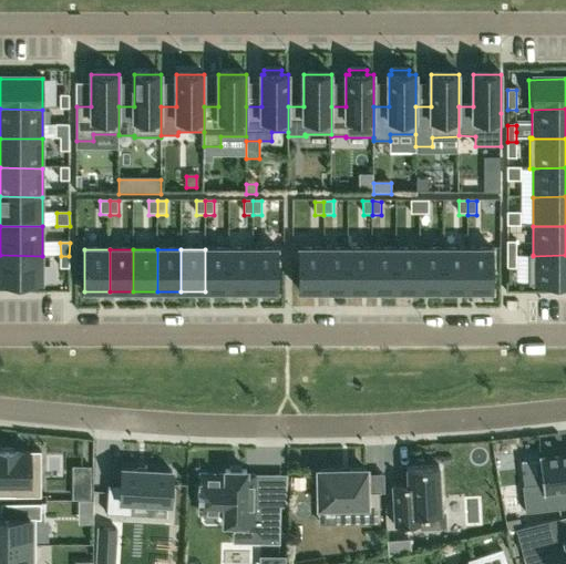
[(205,249),(205,291),(229,291),(229,249),(205,249)]
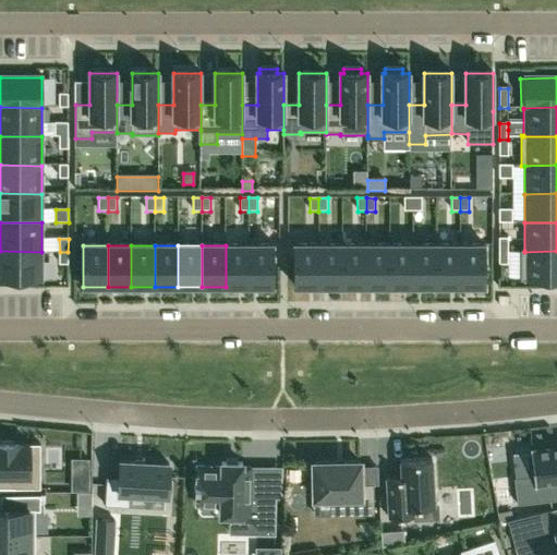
[(226,245),(226,287),(249,287),(249,245),(226,245)]
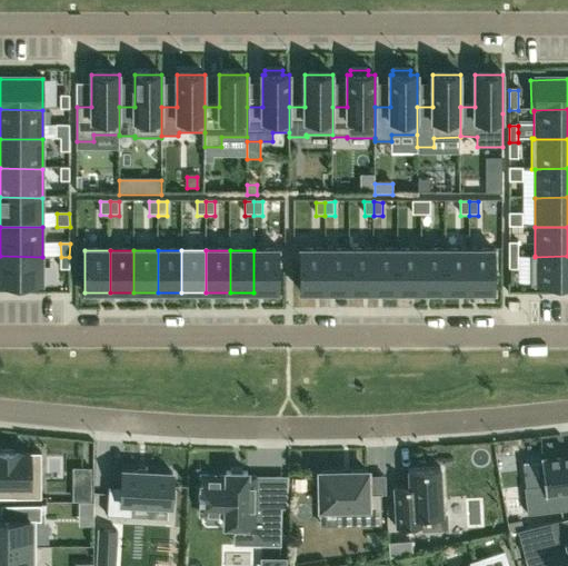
[(253,250),(253,293),(279,293),(279,250),(253,250)]
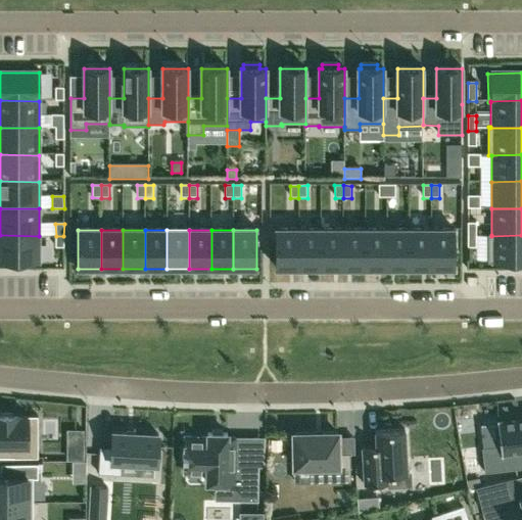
[(276,230),(276,269),(298,269),(298,230),(276,230)]
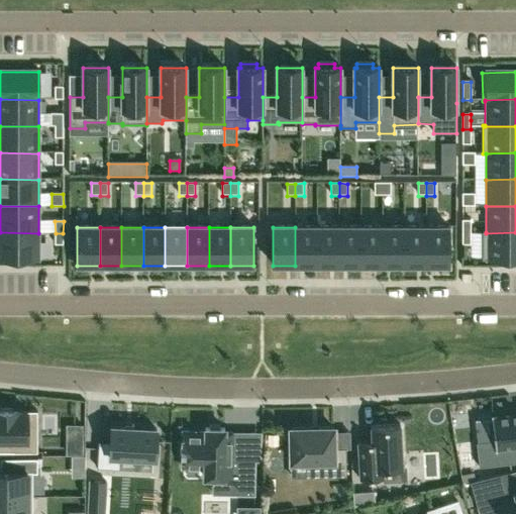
[(295,227),(295,266),(317,266),(317,227),(295,227)]
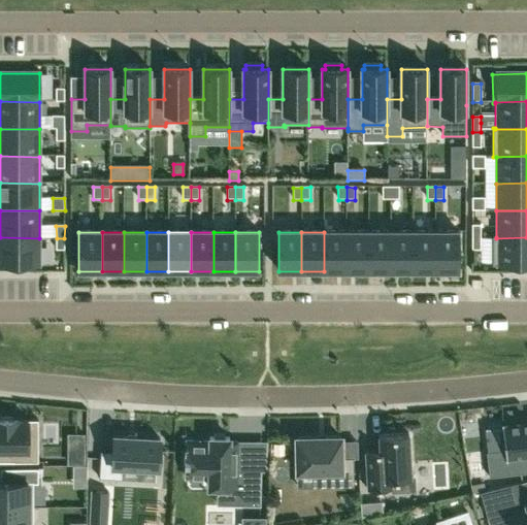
[(324,232),(324,271),(347,271),(347,232),(324,232)]
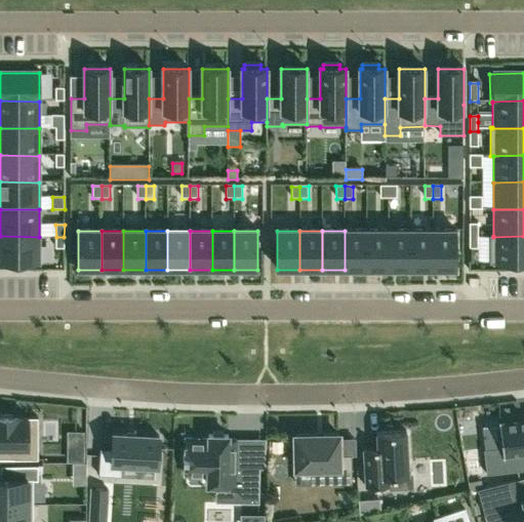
[(345,231),(345,270),(366,270),(366,231),(345,231)]
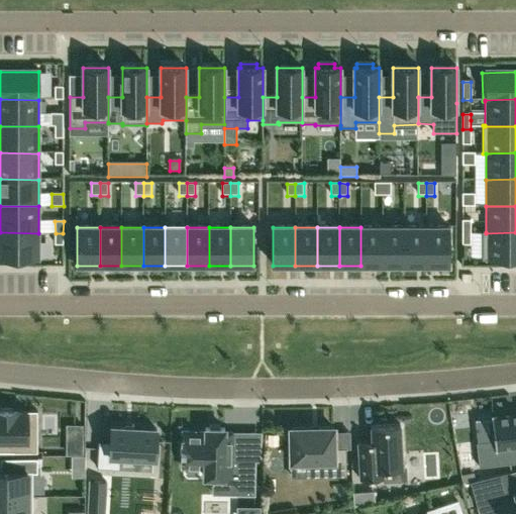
[(360,227),(360,266),(383,266),(383,227),(360,227)]
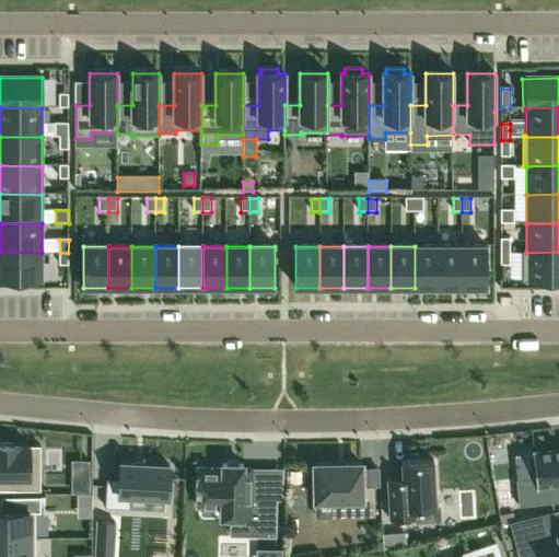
[(415,246),(415,288),(438,288),(439,246),(415,246)]
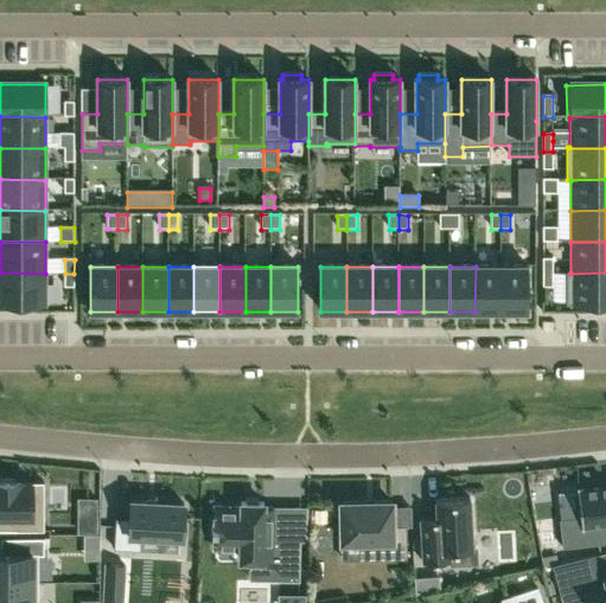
[(476,267),(474,312),(501,312),(501,267),(476,267)]
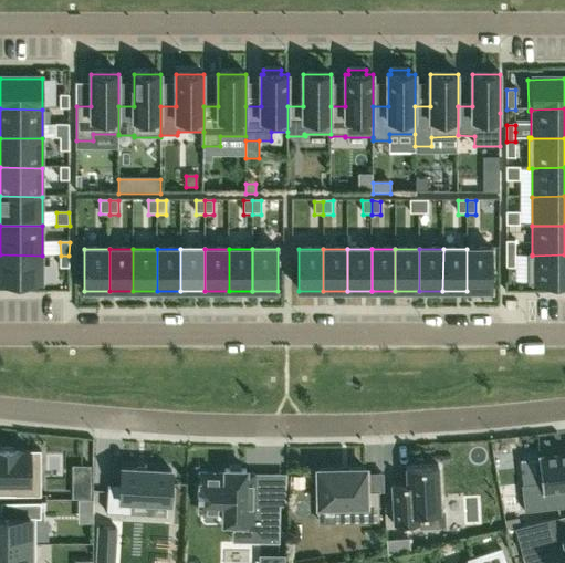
[(467,249),(467,291),(492,291),(492,249),(467,249)]
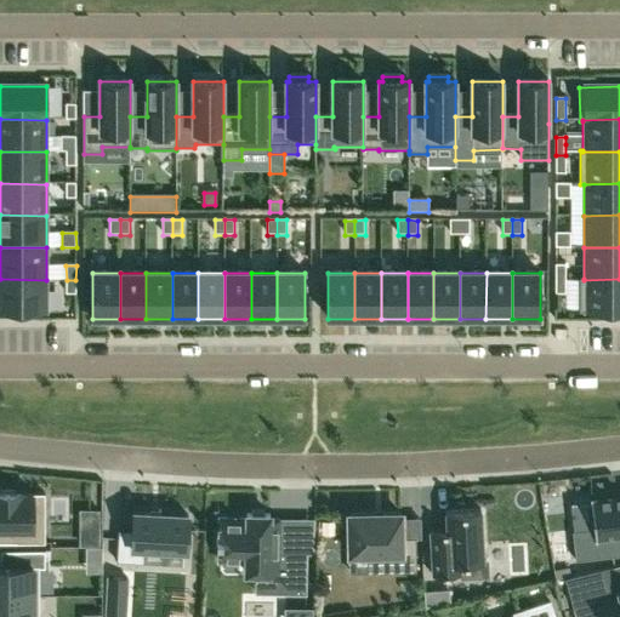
[(0,279),(0,313),(46,313),(46,280),(0,279)]
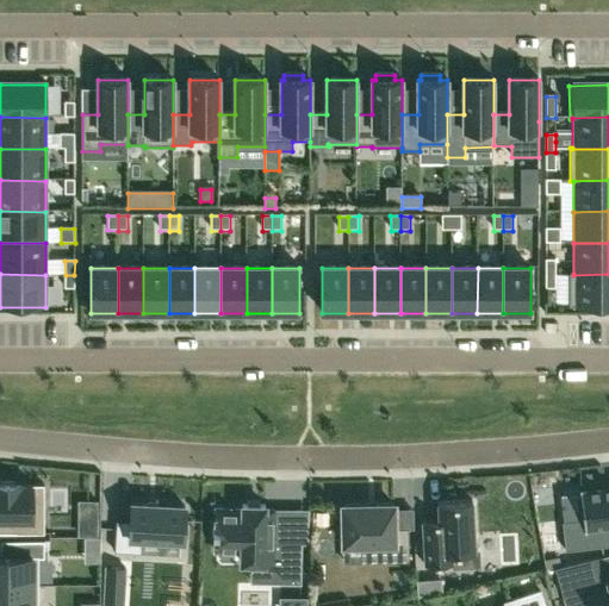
[(570,274),(570,307),(608,307),(608,274),(573,275),(573,274),(570,274)]
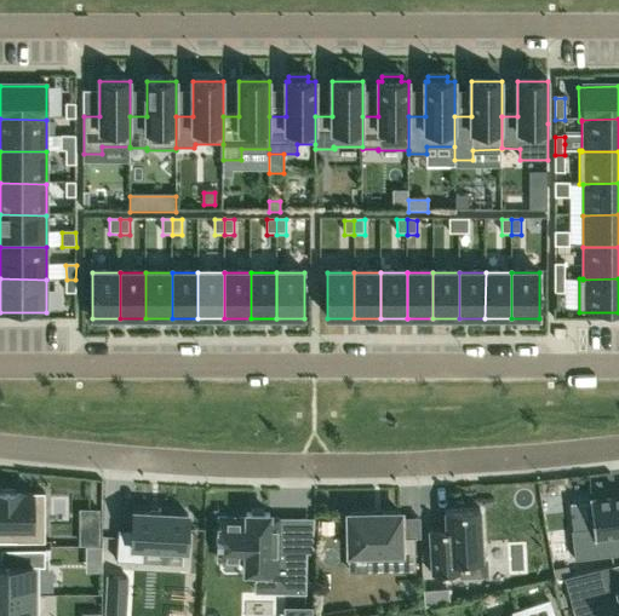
[(0,529),(15,529),(15,545),(45,545),(45,495),(21,495),(21,491),(0,491),(0,529)]
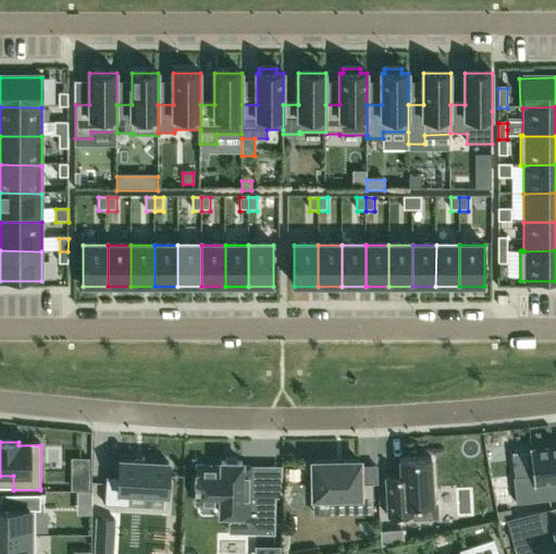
[(555,446),(529,450),(532,476),(513,478),(516,505),(555,500),(555,446)]
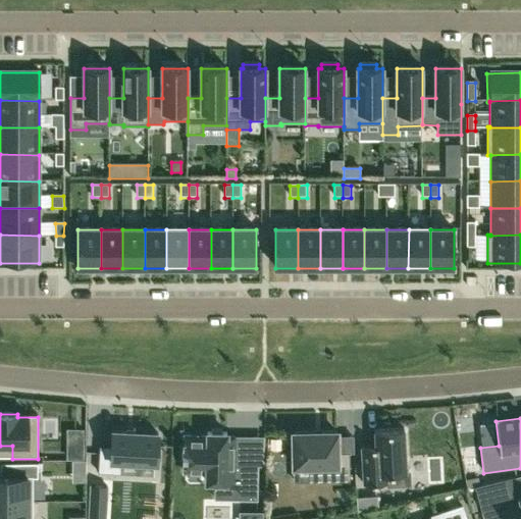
[(406,473),(404,429),(375,431),(376,466),(362,467),(363,485),(387,484),(386,474),(406,473)]
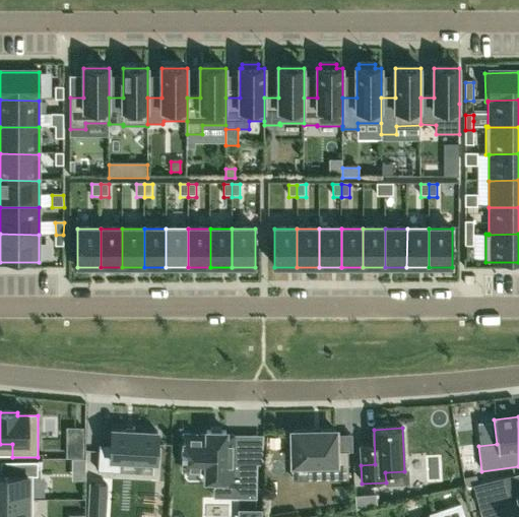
[(335,432),(293,433),(293,465),(315,465),(315,481),(348,480),(348,452),(336,452),(335,432)]
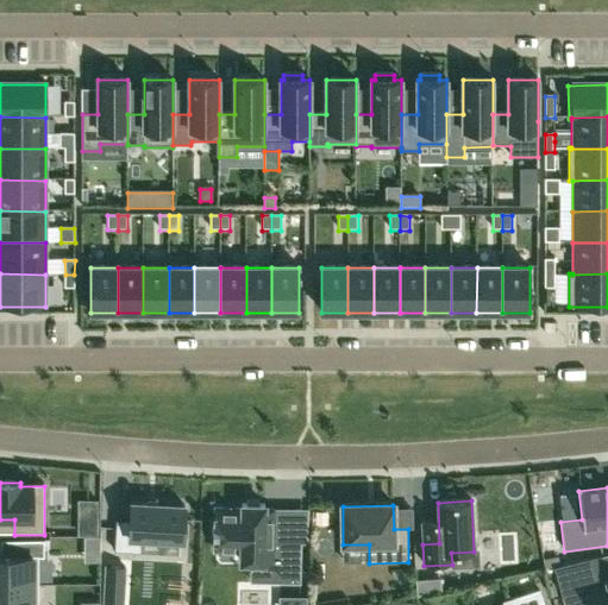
[(251,584),(300,585),(300,544),(274,543),(275,512),(265,511),(265,506),(243,506),(242,511),(215,510),(215,529),(213,529),(213,534),(215,534),(215,552),(242,553),(240,563),(252,565),(251,584)]
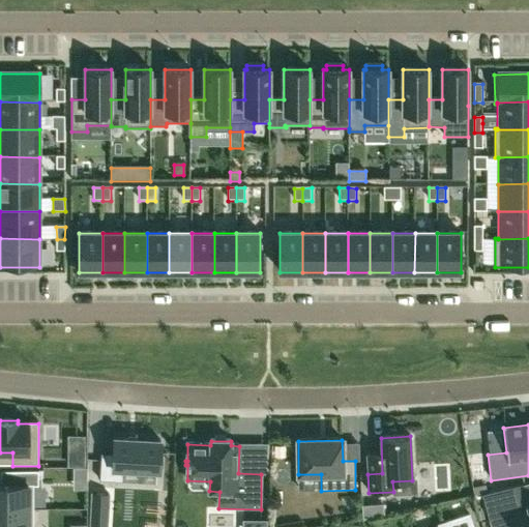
[(109,471),(110,519),(136,519),(136,500),(163,500),(163,452),(128,446),(128,471),(109,471)]
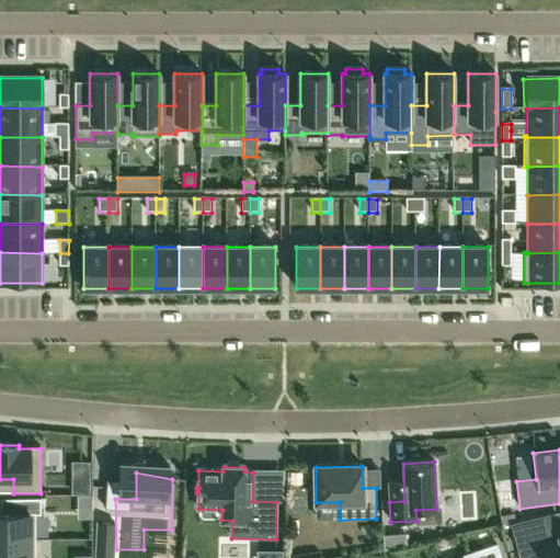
[(90,496),(90,484),(72,484),(72,496),(90,496)]
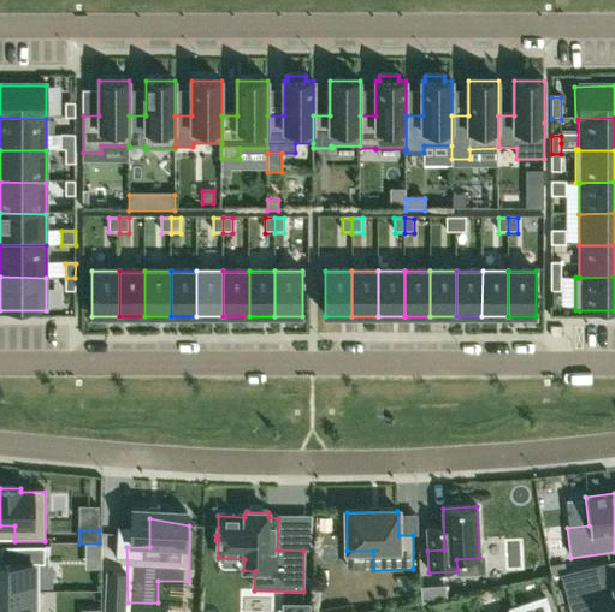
[(0,593),(40,594),(40,565),(46,565),(45,547),(13,547),(13,564),(0,563),(0,593)]
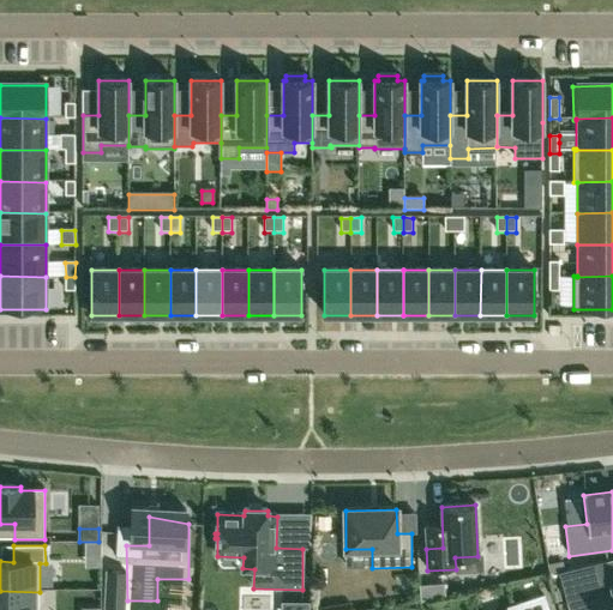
[(612,583),(607,562),(559,574),(566,604),(595,597),(599,609),(612,609),(612,583)]
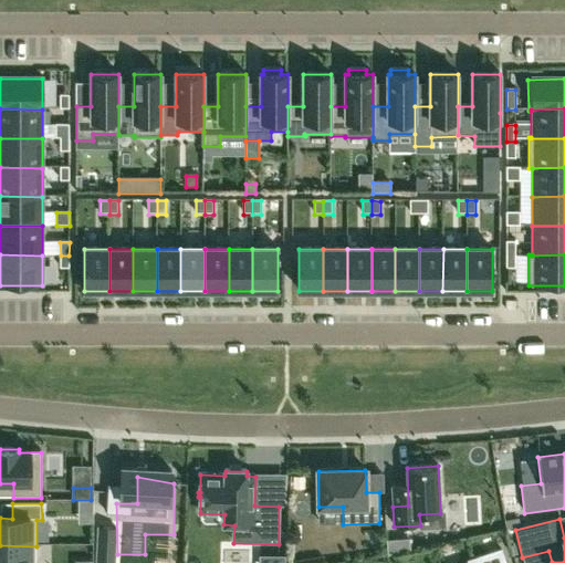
[(409,551),(409,541),(393,542),(394,554),(409,551)]
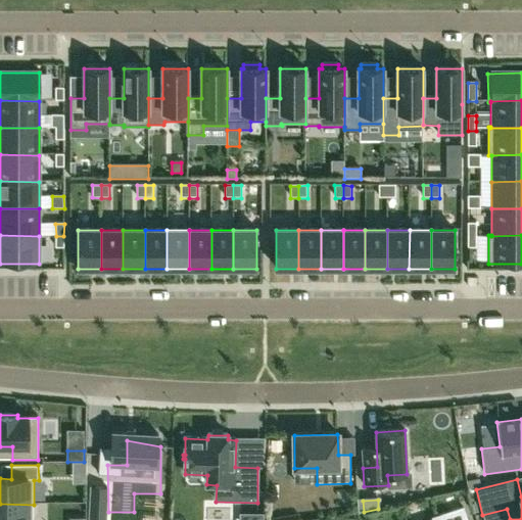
[(0,504),(0,519),(33,519),(34,505),(0,504)]
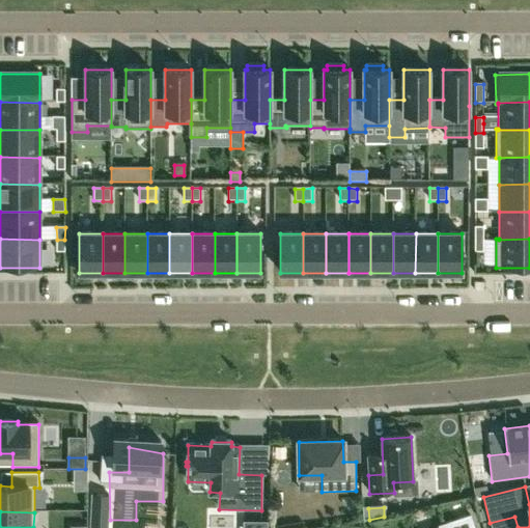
[(473,527),(470,517),(440,527),(473,527)]
